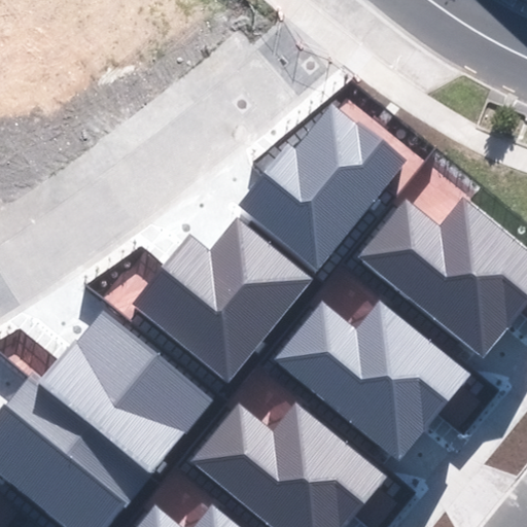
[(237,205),(318,271),(407,163),(335,105),(296,152),(286,144),(237,205)]
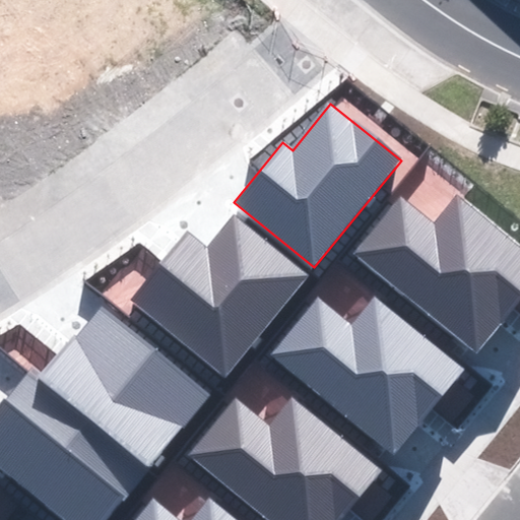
[(399,196),(352,254),(475,353),(519,299),(519,246),(457,195),(433,223),(399,196)]
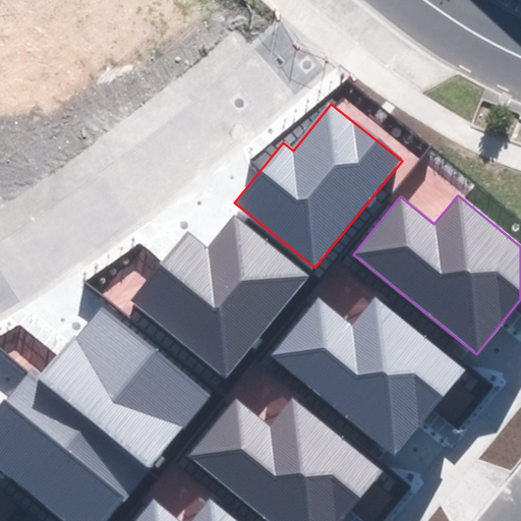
[(131,304),(225,380),(309,276),(234,216),(209,248),(189,232),(131,304)]
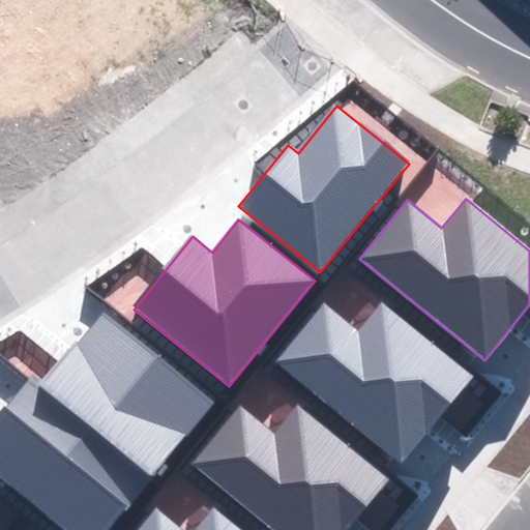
[(402,464),(473,377),(382,301),(356,332),(323,305),(276,361),(402,464)]
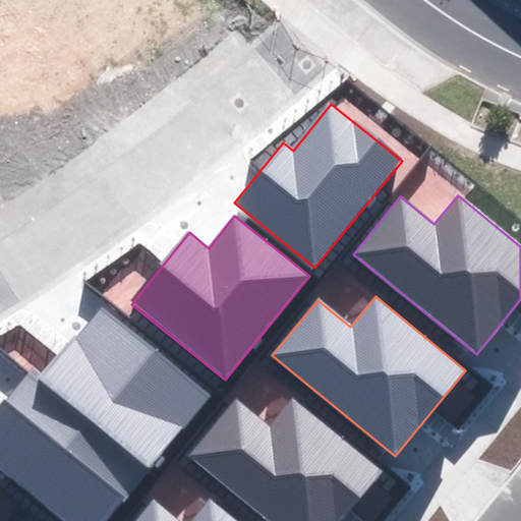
[(0,403),(0,469),(63,520),(108,520),(210,397),(99,307),(40,380),(27,370),(0,403)]
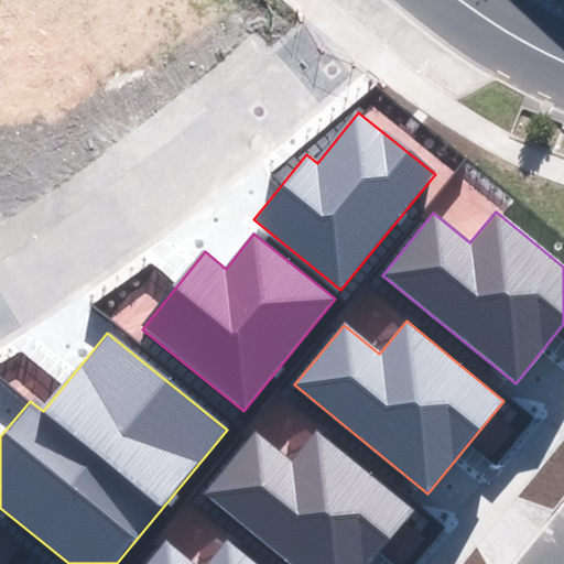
[(291,563),(369,563),(415,510),(317,430),(290,463),(255,434),(205,494),(291,563)]
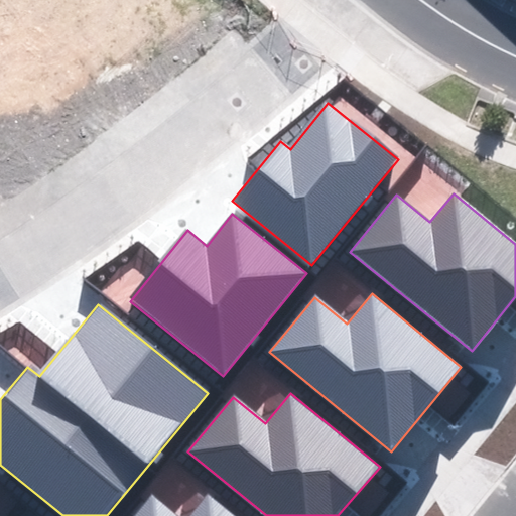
[(133,515),(233,515),(208,495),(190,515),(177,515),(151,495),(133,515)]
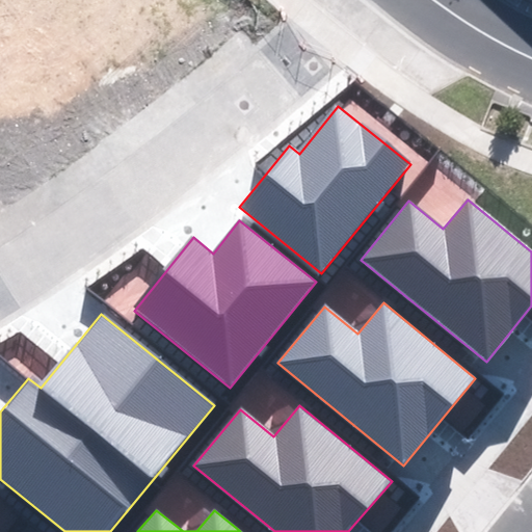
All buildings are outlined.
